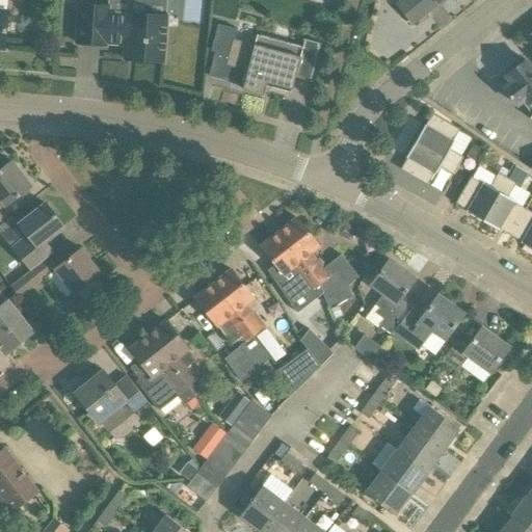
[(404,0),(398,5),(413,24),(440,3),(443,0),(404,0)]
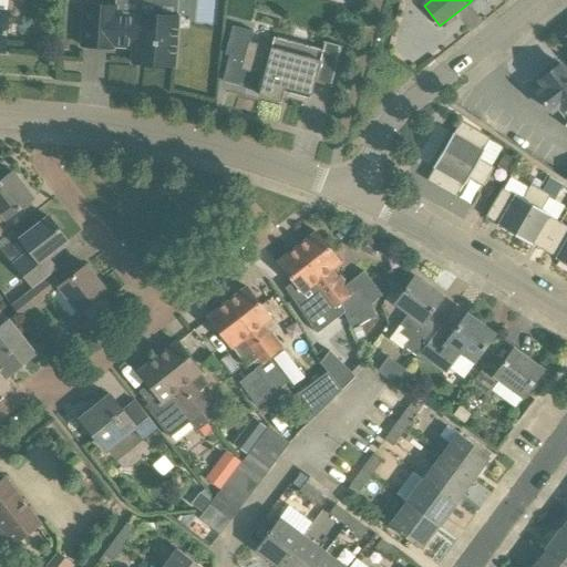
[(116,16),(116,8),(85,6),(82,47),(114,49),(114,47),(134,49),(133,63),(175,66),(178,18),(136,14),(136,17),(116,16)]
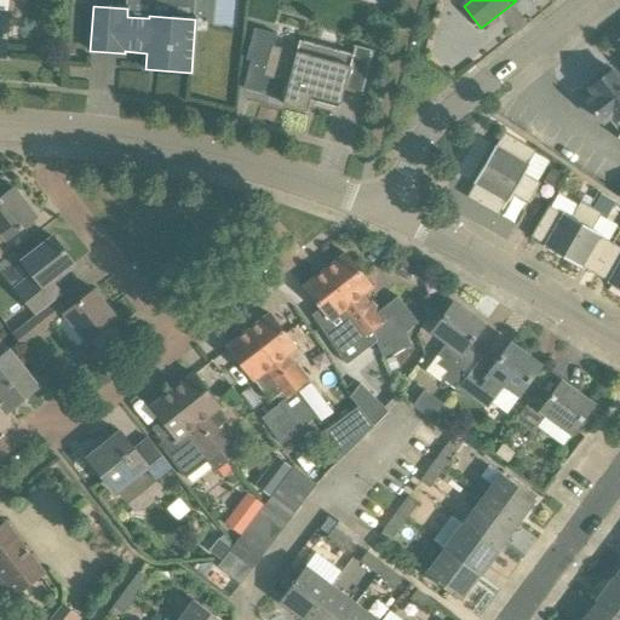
[(363,96),(375,51),(357,46),(352,67),(273,46),(265,76),(290,84),(283,104),(308,110),(311,99),(336,107),(337,103),(342,104),(345,91),(363,96)]
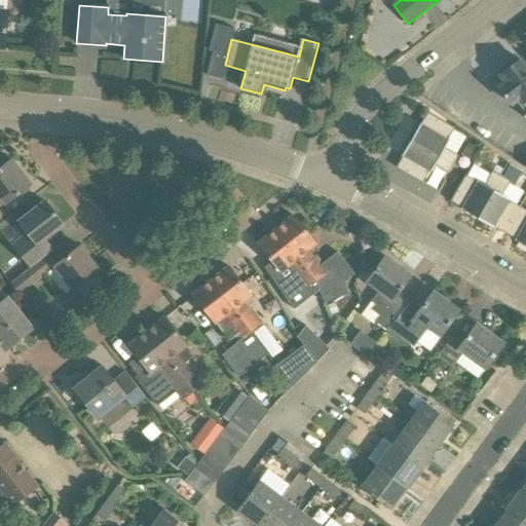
[(525,67),(521,61),(501,75),(506,82),(498,88),(512,105),(520,99),(523,104),(525,107),(525,117),(525,119),(525,67)]
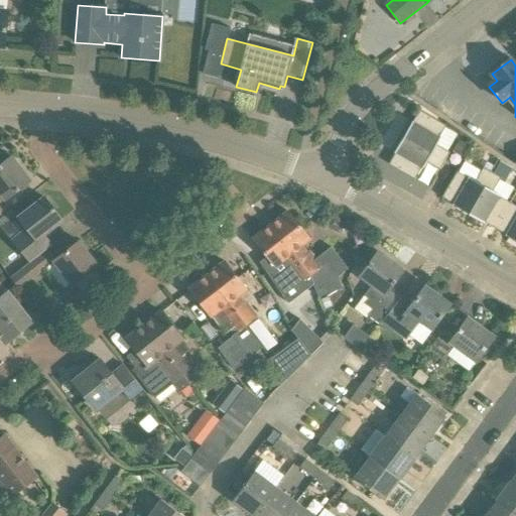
[(413,122),(404,137),(432,154),(445,161),(450,153),(437,145),(441,138),(440,137),(446,126),(421,111),(414,122),(413,122)]
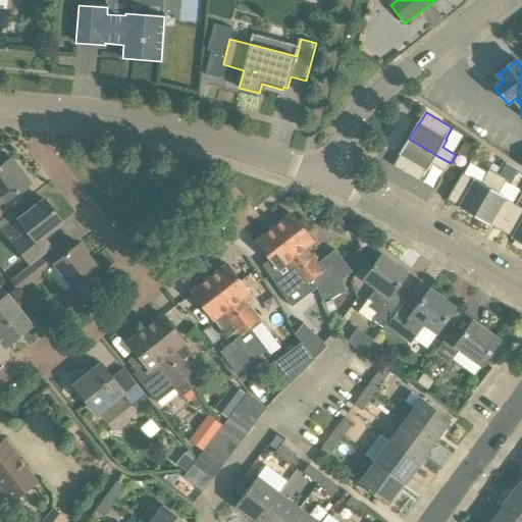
[(446,172),(451,163),(437,156),(409,139),(400,155),(401,156),(394,167),(420,183),(427,171),(428,172),(432,164),(446,172)]
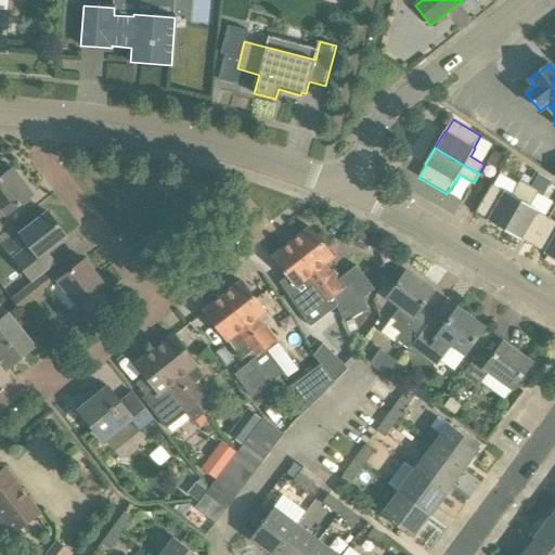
[(498,170),(505,157),(493,151),(487,164),(498,170)]
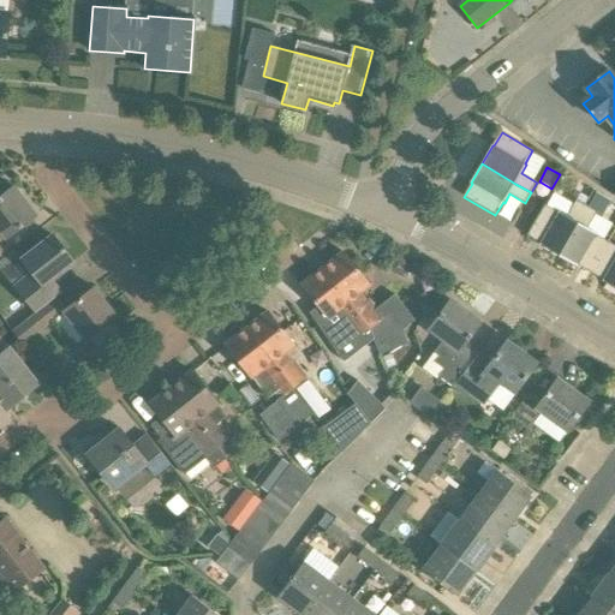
[(15,187),(0,198),(0,263),(9,257),(0,246),(0,244),(37,215),(15,187)]
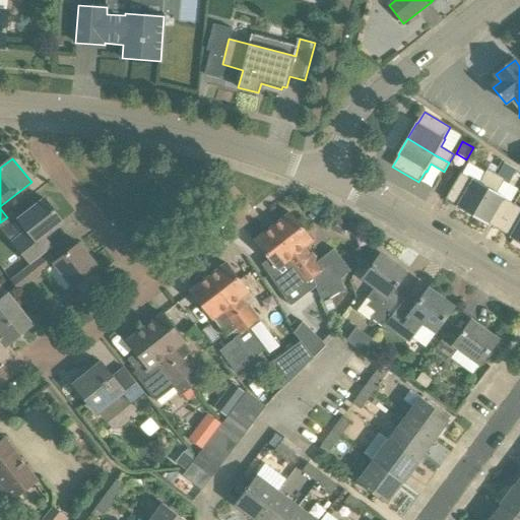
[(516,170),(504,163),(498,173),(510,180),(516,170)]
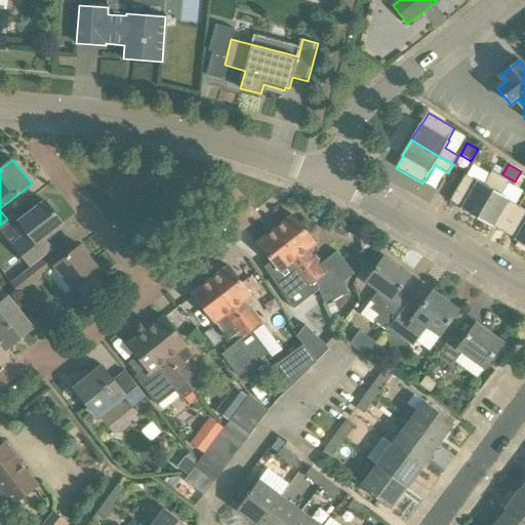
[(461,209),(477,218),(502,176),(493,171),(485,185),(478,180),(477,182),(466,175),(450,202),(461,208),(461,209)]
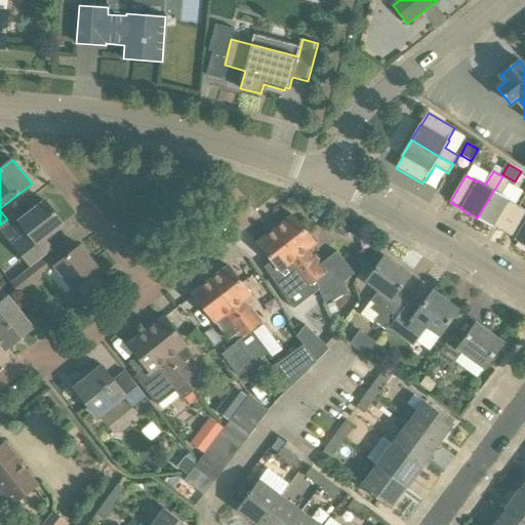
[(511,182),(502,176),(477,218),(493,229),(494,227),(505,233),(520,207),(510,201),(510,200),(502,195),(511,182)]
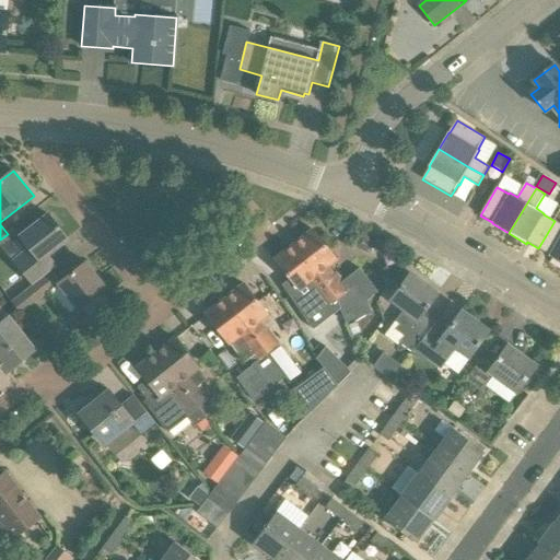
[(48,214),(21,236),(31,249),(14,261),(33,286),(51,270),(57,267),(48,255),(68,240),(48,214)]
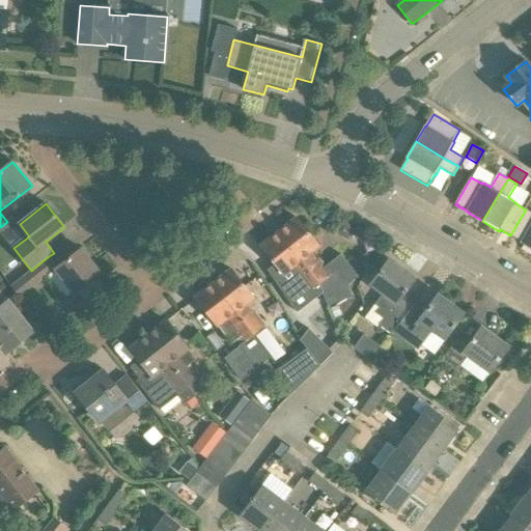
[(530,212),(526,210),(510,235),(521,242),(521,244),(530,249),(530,212)]
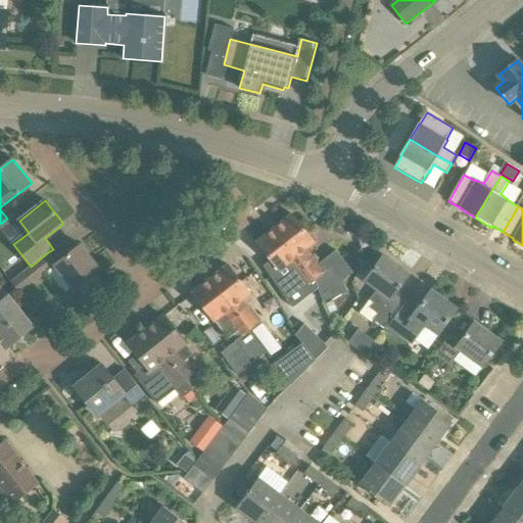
[(317,283),(325,302),(347,292),(343,282),(354,273),(336,251),(320,264),(314,255),(311,257),(305,250),(315,243),(293,216),(275,230),(285,241),(296,256),(312,277),(317,283)]
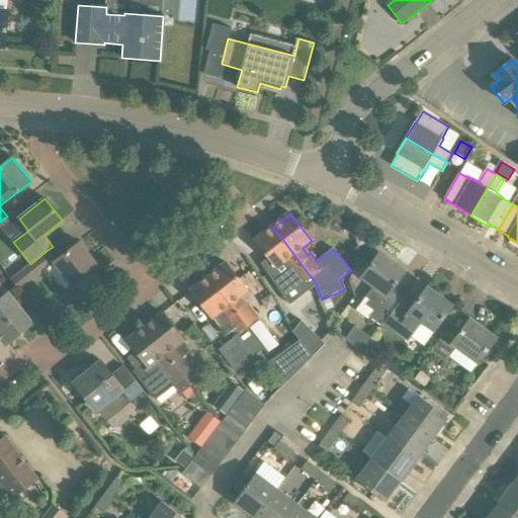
[(339,233),(344,223),(332,217),(327,227),(339,233)]
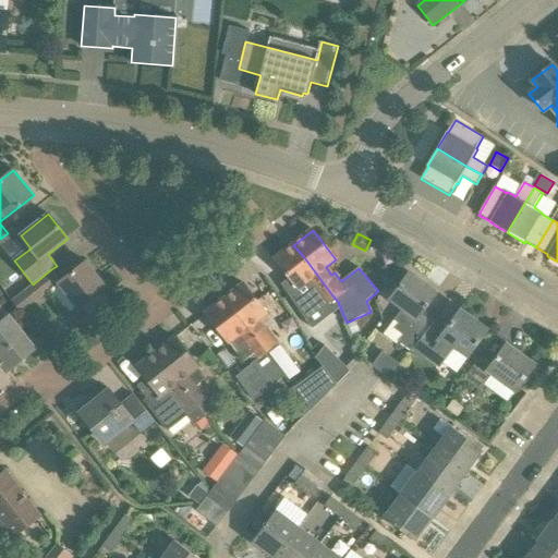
[(302,301),(305,298),(312,292),(322,304),(332,295),(316,274),(304,257),(293,245),(275,259),(284,273),(281,275),(302,301)]
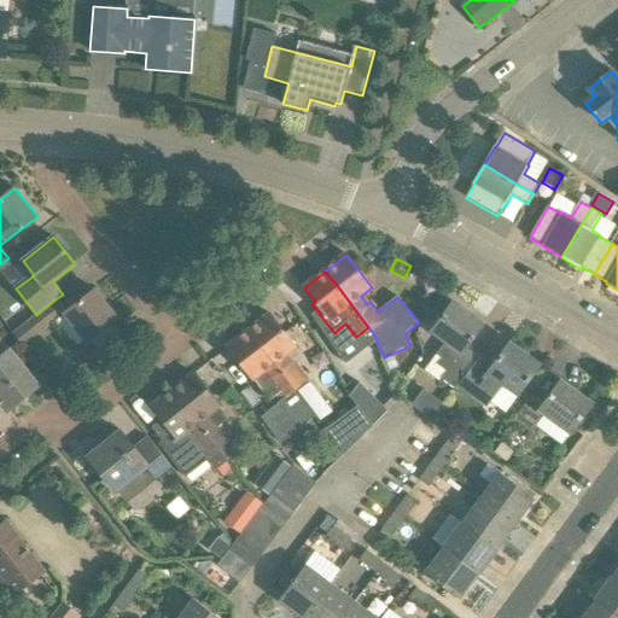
[(95,290),(68,312),(64,315),(86,343),(117,319),(95,290)]
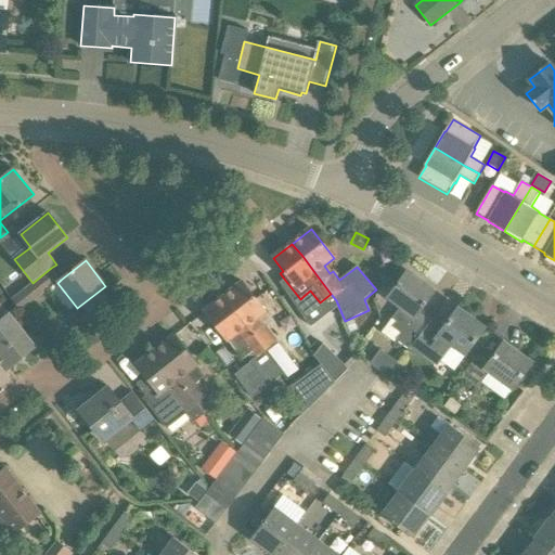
[(33,283),(12,299),(22,311),(28,306),(47,292),(57,283),(61,280),(51,268),(33,283)]
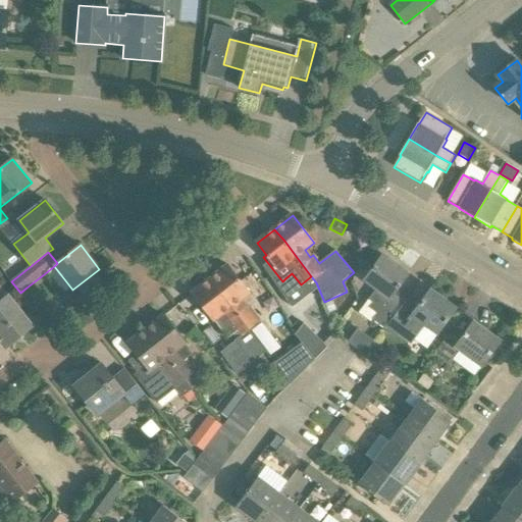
[(384,329),(409,296),(404,302),(394,294),(408,274),(383,255),(365,280),(377,290),(369,300),(372,303),(369,308),(377,314),(373,320),(384,329)]
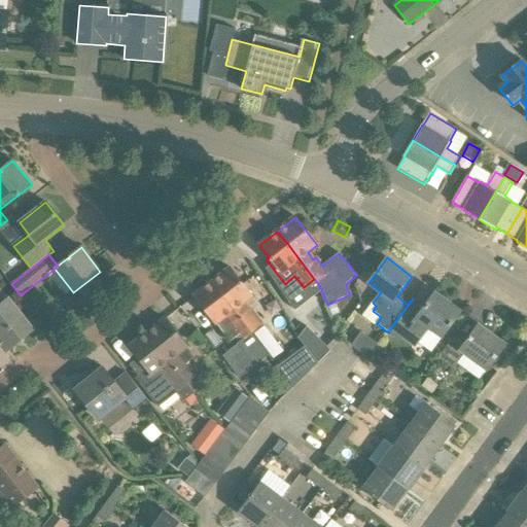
[(231,269),(212,282),(252,334),(264,325),(251,309),(248,311),(242,304),(252,295),(231,269)]
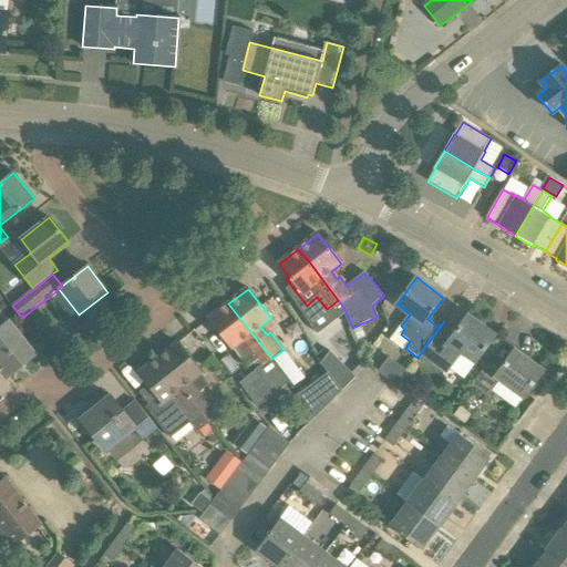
[(291,383),(271,359),(228,303),(209,319),(249,370),(257,364),(260,368),(256,371),(276,397),(291,383)]
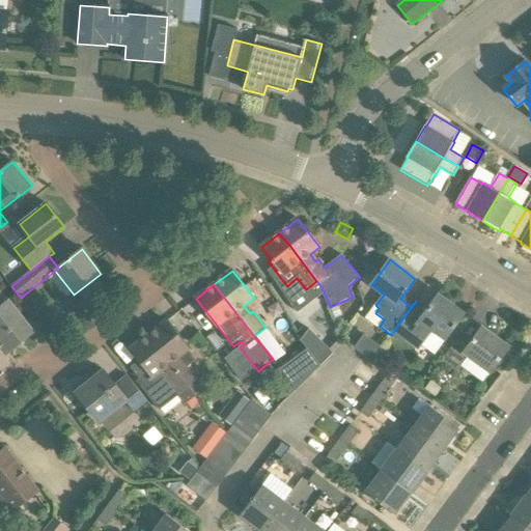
[(27,292),(21,298),(28,309),(34,304),(27,292)]
